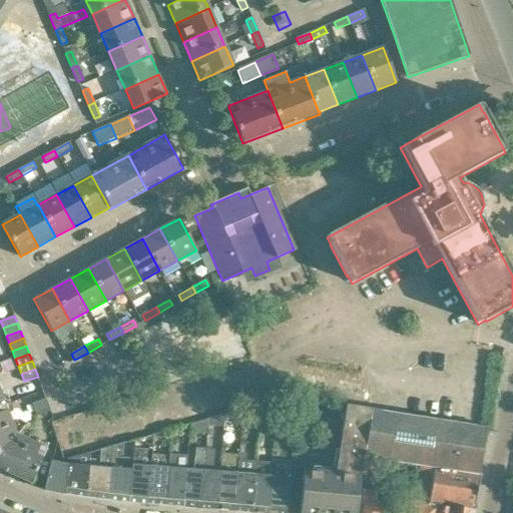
[(0,449),(16,434),(0,392),(0,449)]
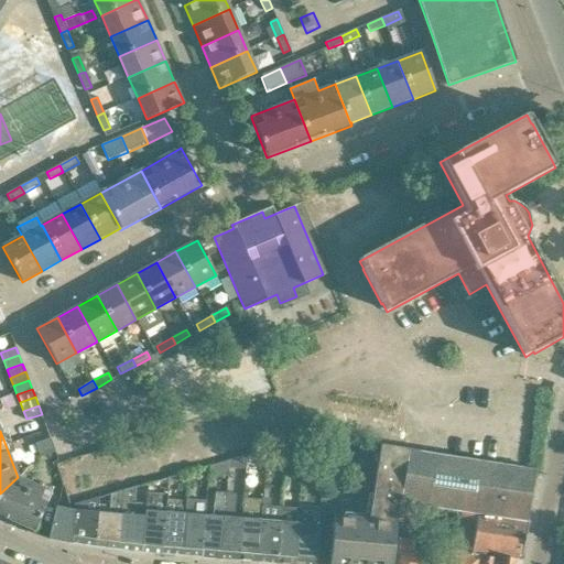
[(333,462),(335,436),(325,436),(323,462),(333,462)]
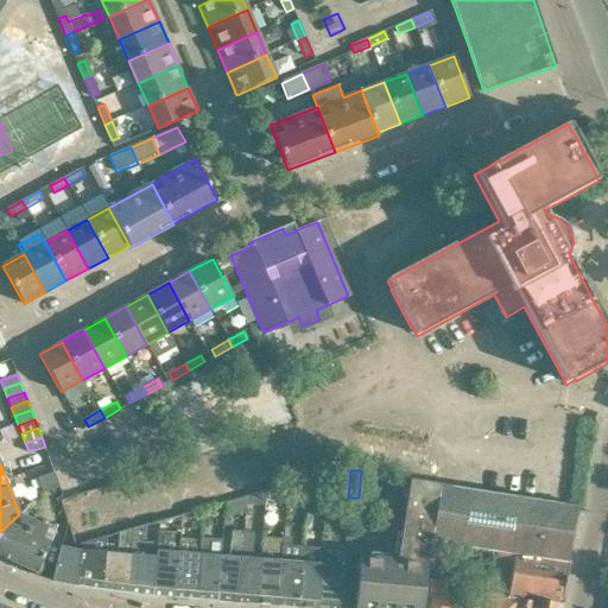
[(61,486),(55,472),(36,477),(42,493),(61,486)]
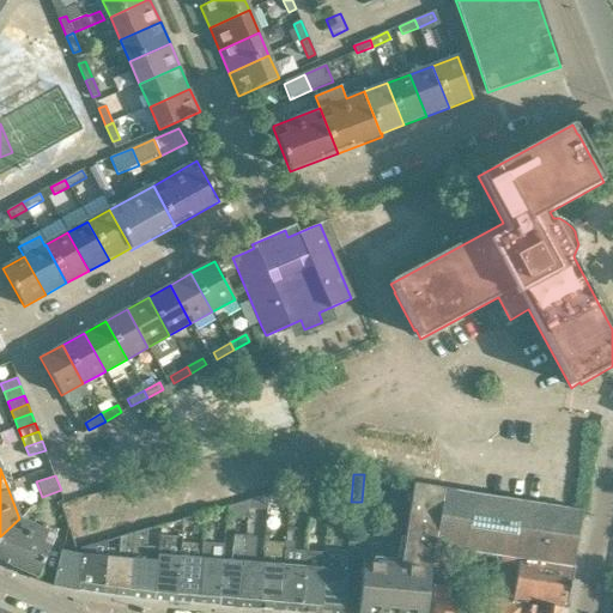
[(425,612),(429,569),(434,546),(436,546),(444,490),(413,485),(400,564),(383,563),(378,612),(425,612)]
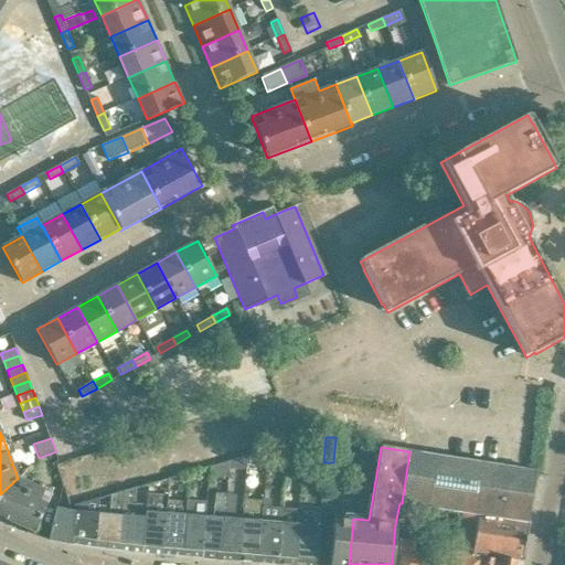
[(529,524),(537,471),(409,451),(402,503),(461,512),(461,514),(475,515),(529,524)]
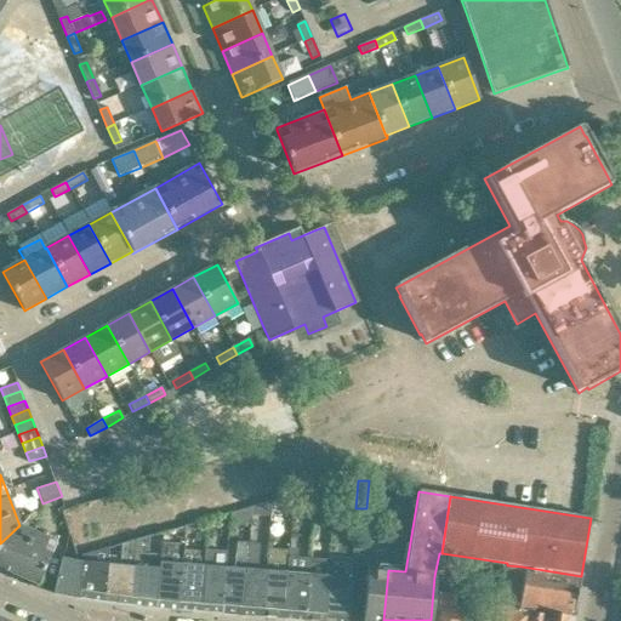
[(269,516),(269,502),(269,501),(251,507),(250,514),(269,516)]
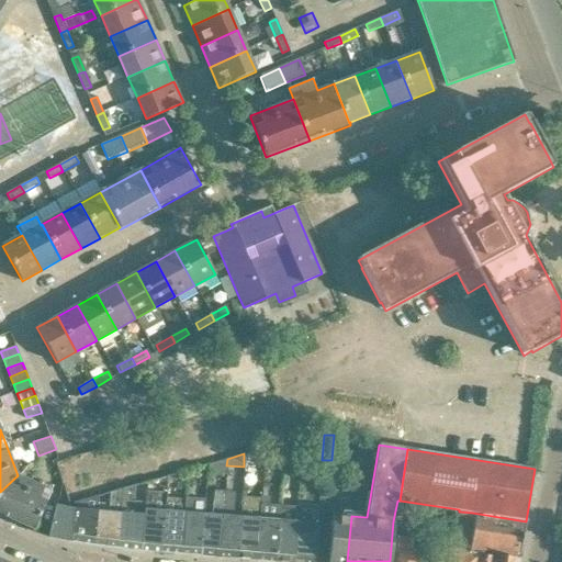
[(225,473),(226,465),(227,459),(209,464),(208,472),(225,473)]
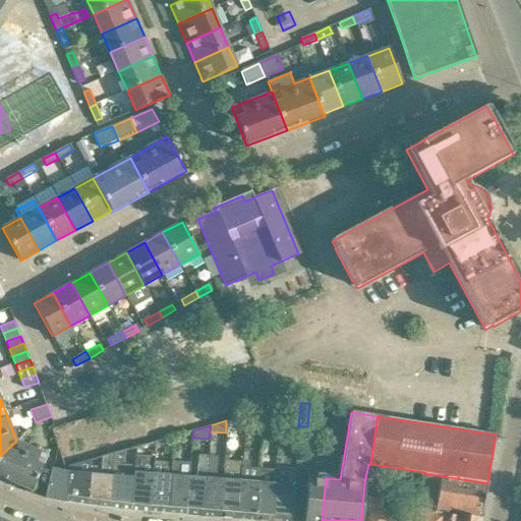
[(0,477),(32,493),(49,456),(16,441),(0,456),(0,477)]
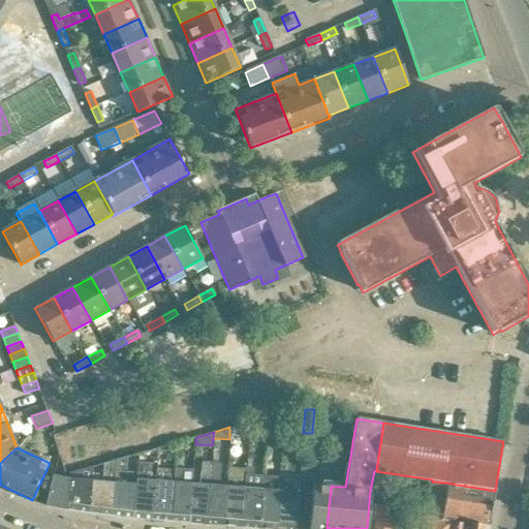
[(136,471),(126,471),(127,457),(118,460),(116,469),(112,517),(133,519),(136,471)]
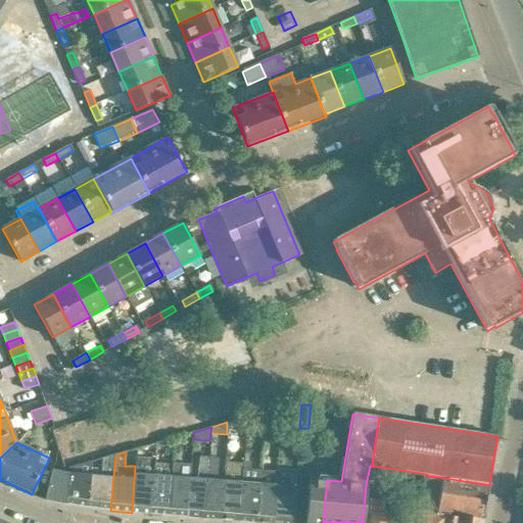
[(114,464),(116,455),(105,458),(104,466),(103,469),(91,468),(88,508),(91,509),(110,511),(114,464)]
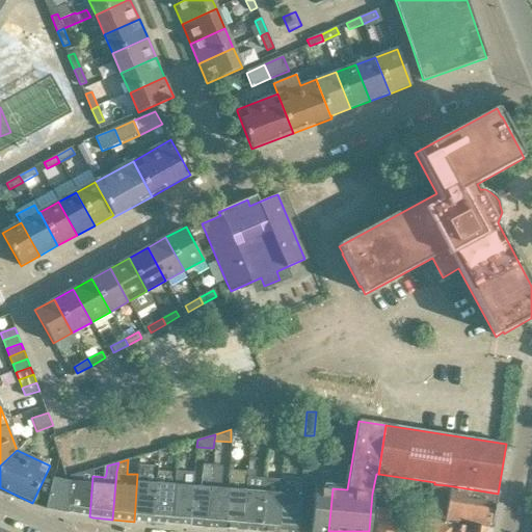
[(207,528),(212,464),(203,463),(201,486),(193,486),(190,527),(207,528)]
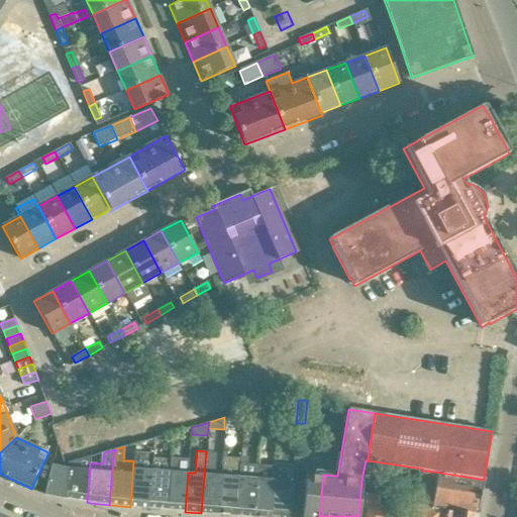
[(147,508),(152,457),(152,452),(134,451),(133,460),(130,507),(147,508)]
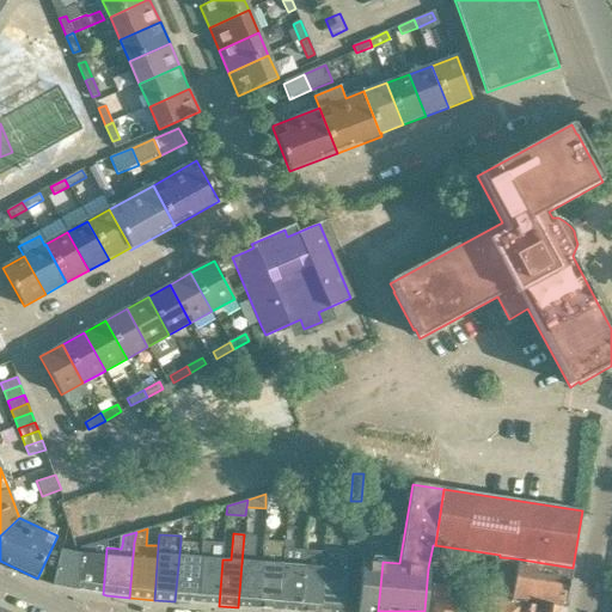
[(258,610),(262,563),(254,562),(256,536),(244,534),(238,607),(258,610)]
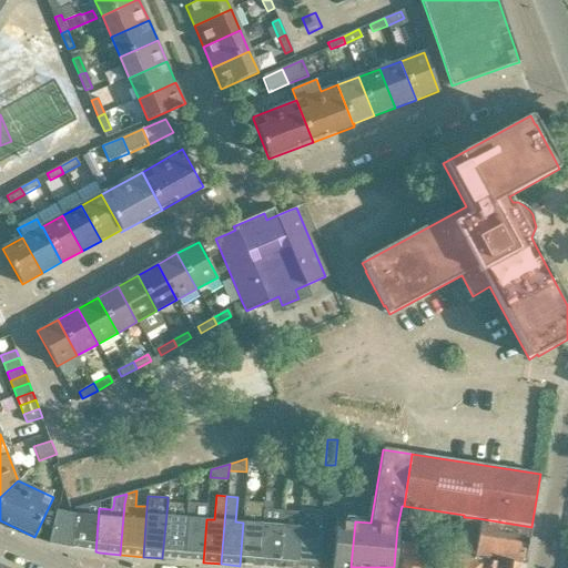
[(95,551),(99,508),(98,508),(98,501),(74,508),(73,514),(74,514),(71,547),(95,551)]
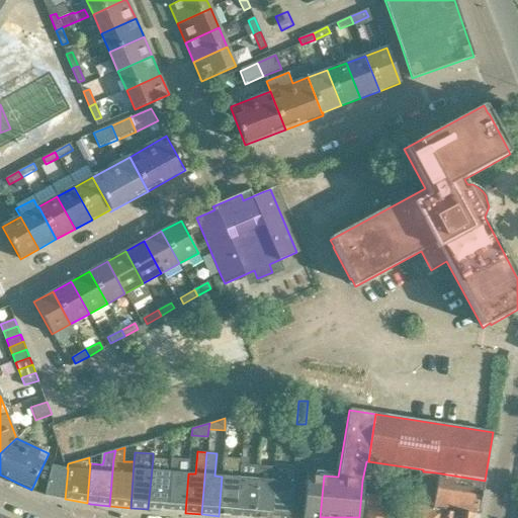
[(171,459),(170,459),(153,458),(148,509),(166,511),(171,459)]
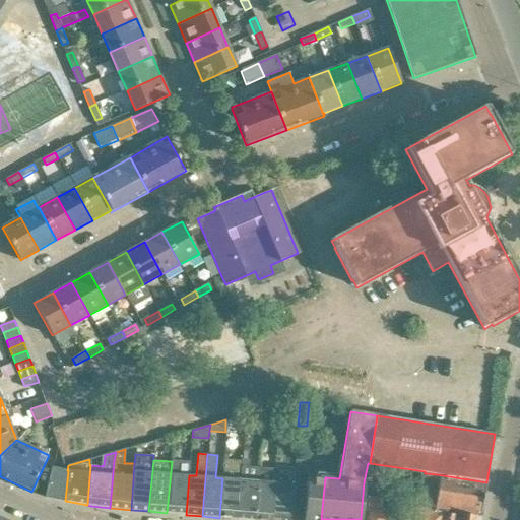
[(186,515),(189,475),(188,475),(189,461),(171,460),(171,461),(172,461),(167,513),(186,515)]
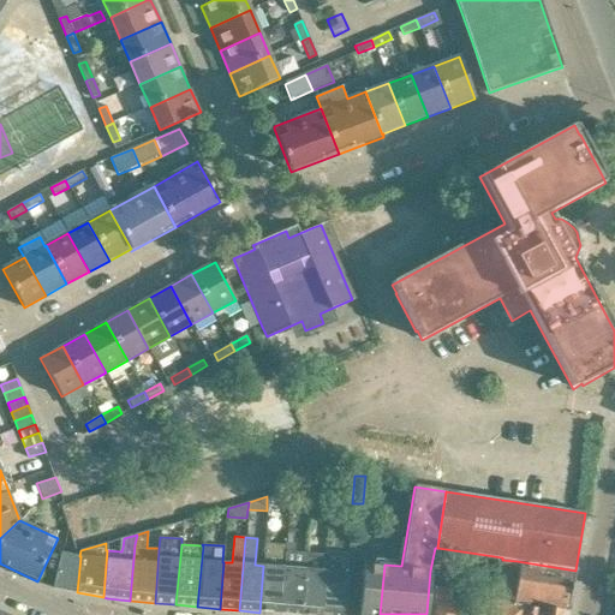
[(263,566),(260,613),(280,614),(286,545),(264,544),(263,566)]
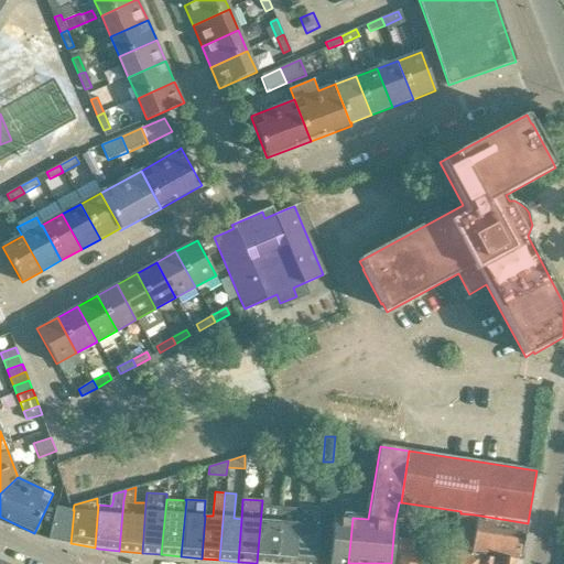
[(262,500),(257,563),(267,563),(275,563),(281,507),(270,506),(270,500),(262,499),(262,500)]
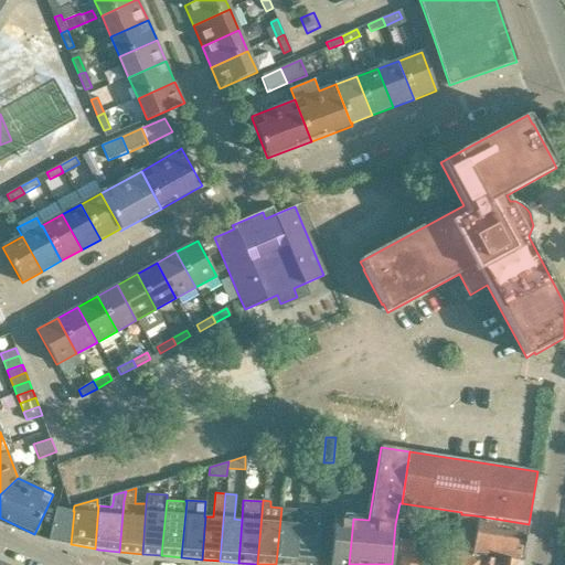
[(300,505),(300,509),(295,564),(313,564),(318,530),(319,530),(320,508),(300,505)]
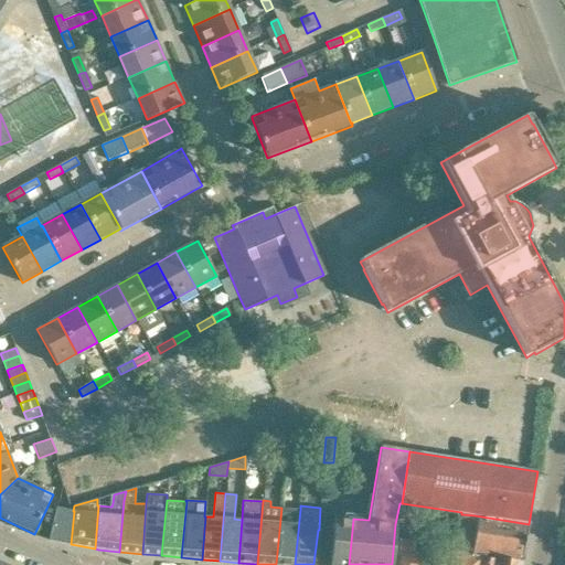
[(74,511),(73,511),(55,507),(49,540),(51,541),(51,542),(64,544),(64,543),(71,544),(74,511)]
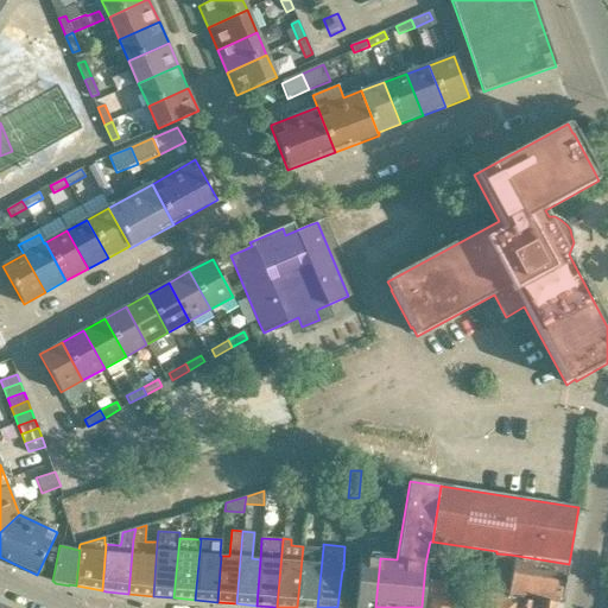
[(317,607),(323,548),(303,546),(297,607),(317,607)]
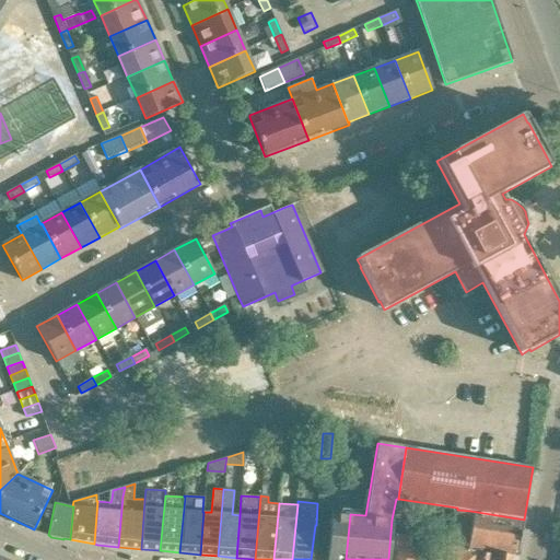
[(517,555),(524,522),(524,520),(470,511),(466,537),(469,537),(468,541),(465,541),(464,549),(476,551),(496,555),(496,553),(517,557),(518,555),(517,555)]
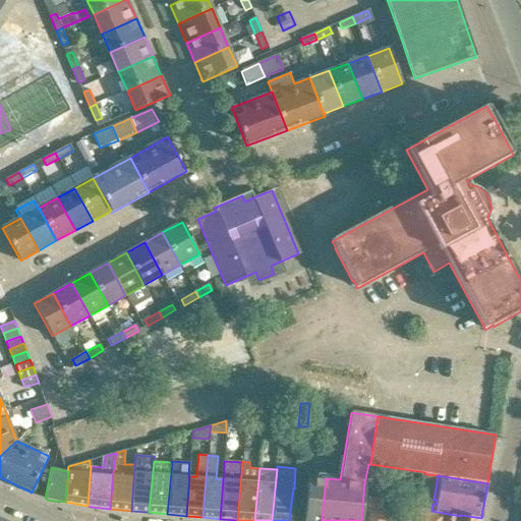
[(322,520),(326,478),(307,477),(306,489),(294,488),(293,488),(289,520),(322,520)]
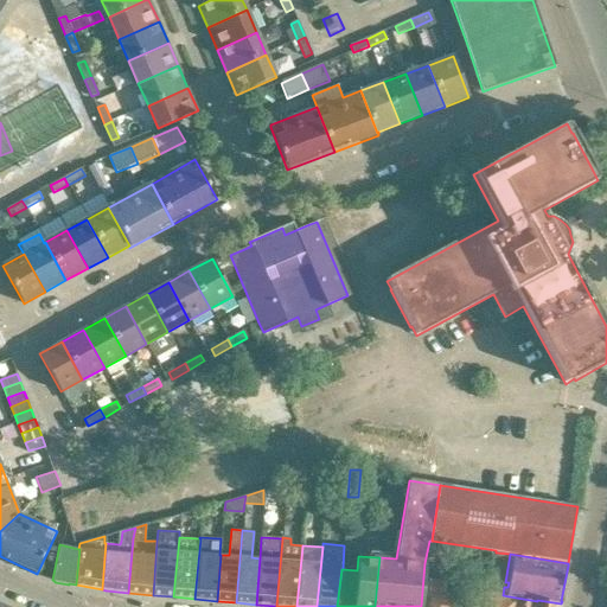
[(515,606),(516,598),(503,595),(499,594),(491,594),(491,593),(471,592),(470,594),(428,590),(426,606),(515,606)]
